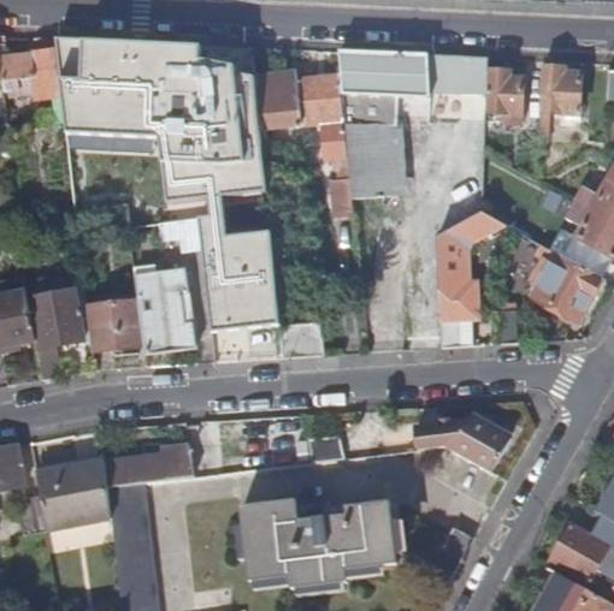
[(37,96),(62,94),(57,47),(55,35),(35,35),(37,48),(7,52),(5,33),(0,33),(0,58),(3,79),(19,77),(21,92),(36,90),(37,96)]
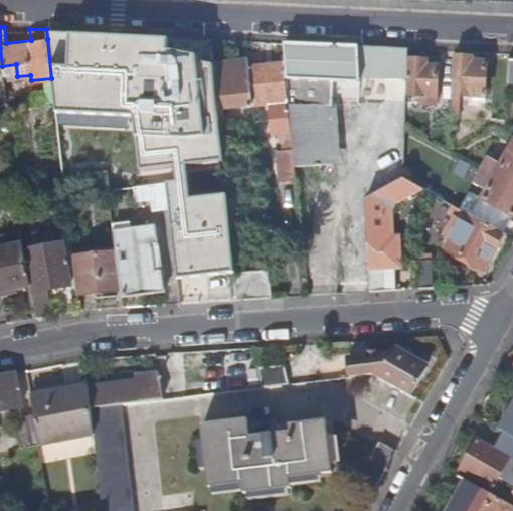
[(73,91),(53,94),(53,98),(55,120),(98,115),(88,31),(69,31),(69,36),(66,37),(73,91)]
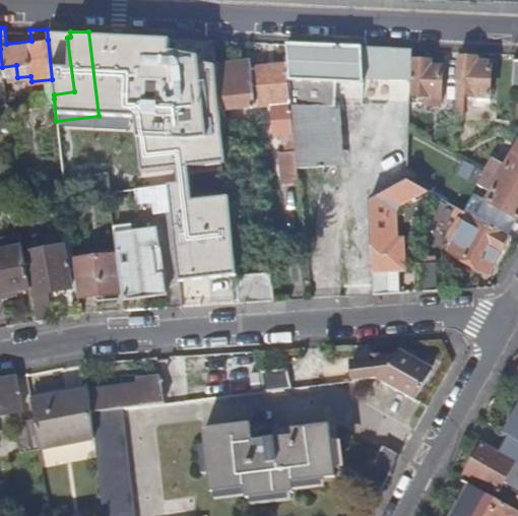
[(179,50),(179,36),(88,31),(99,116),(101,140),(202,126),(203,130),(215,128),(214,120),(220,119),(218,106),(215,63),(213,48),(179,50)]
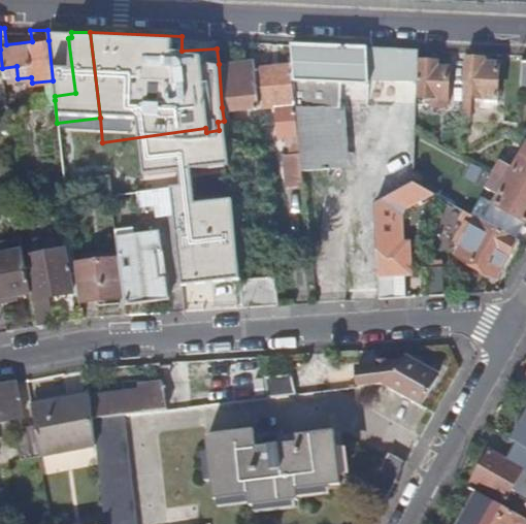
[(68,38),(48,40),(53,80),(54,94),(55,96),(75,93),(68,38)]
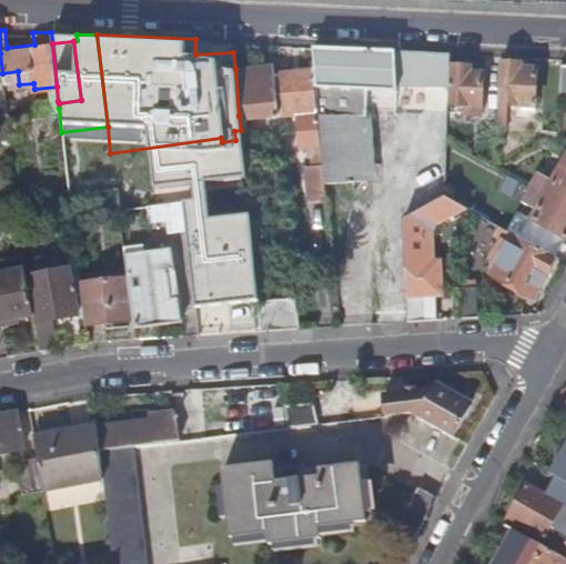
[(447,62),(448,50),(310,44),(312,68),(319,130),(352,131),(353,113),(367,114),(369,88),(394,89),(395,81),(447,83),(447,62)]
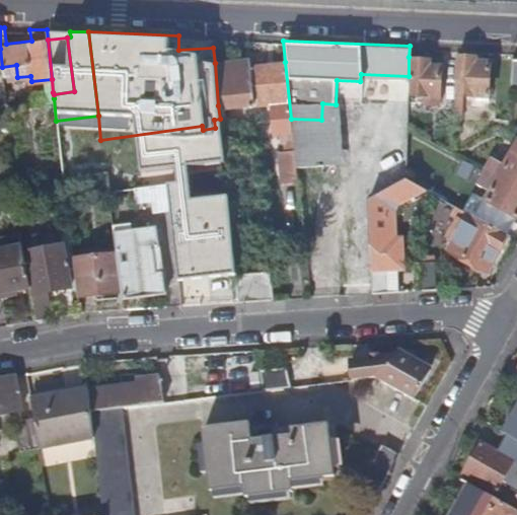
[(469,54),(456,53),(454,92),(488,93),(489,59),(469,59),(469,54)]
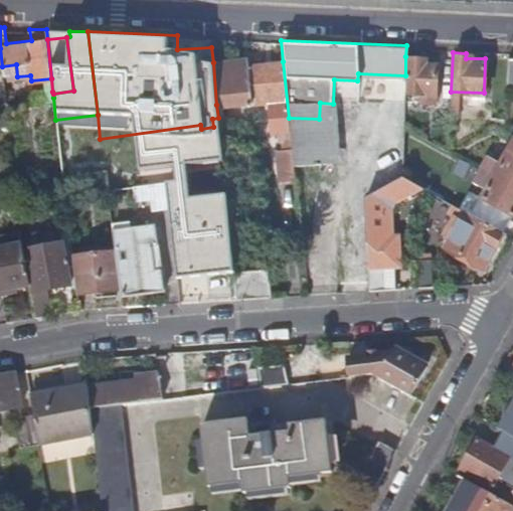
[(425,57),(405,56),(405,75),(404,92),(421,92),(420,100),(435,101),(436,61),(425,61),(425,57)]
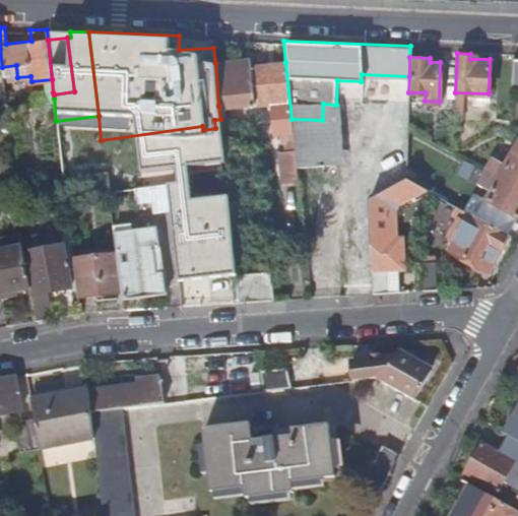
[(218,106),(253,104),(249,65),(249,60),(215,63),(218,106)]
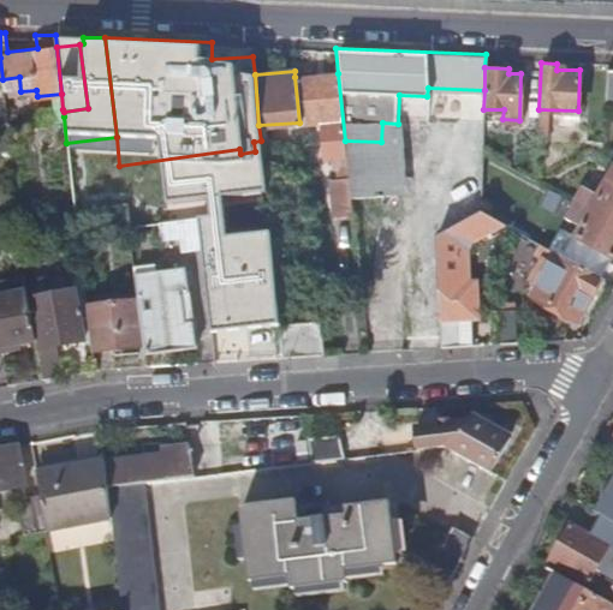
[(345,141),(338,73),(295,77),(299,123),(320,120),(323,159),(335,157),(335,166),(346,165),(345,141)]
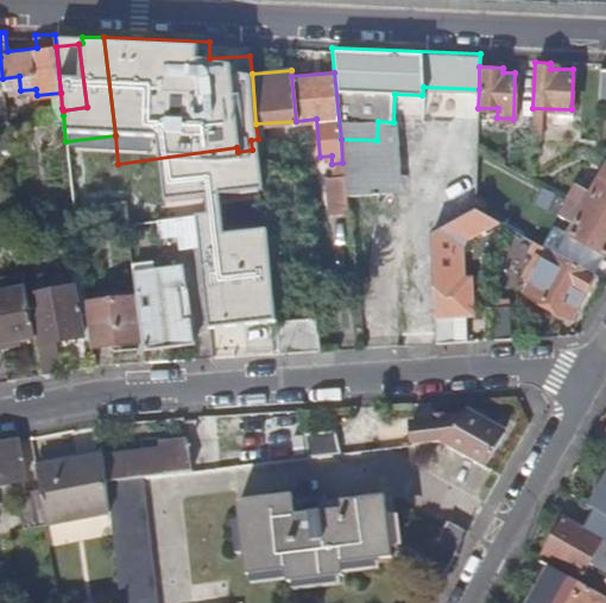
[(0,146),(10,145),(7,120),(0,120),(0,146)]
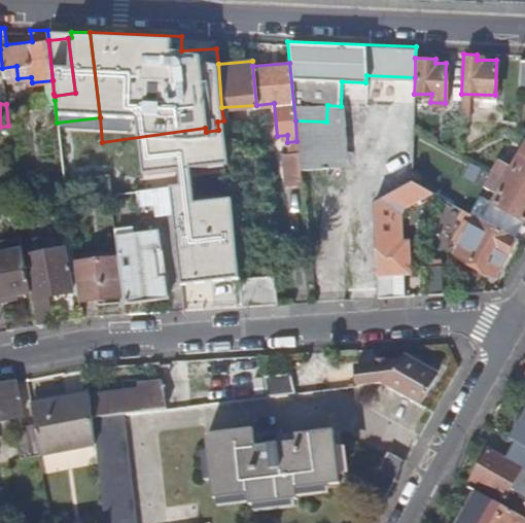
[(338,162),(341,106),(327,105),(326,121),(295,120),(296,141),(298,149),(300,166),(338,162)]
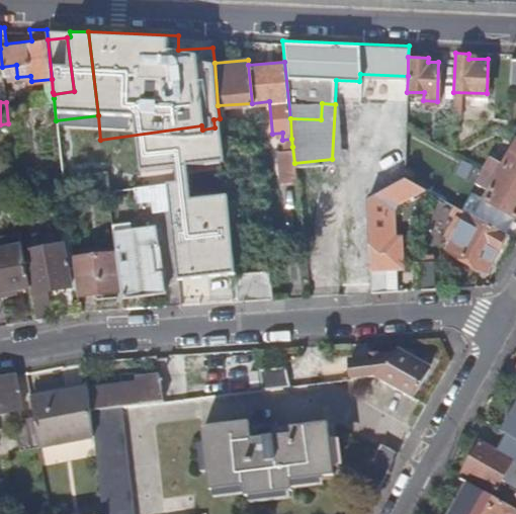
[(100,140),(98,115),(56,120),(62,177),(104,171),(100,140)]
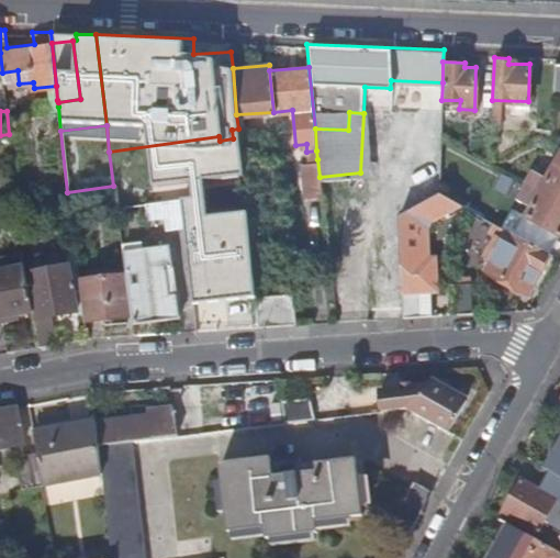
[(219,136),(109,152),(113,186),(115,205),(144,201),(179,197),(188,196),(243,188),(238,129),(232,130),(233,138),(220,141),(219,136)]
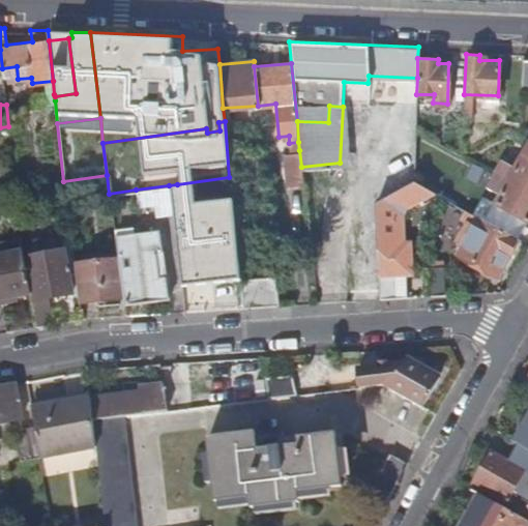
[(299,150),(298,142),(289,143),(290,151),(299,150)]
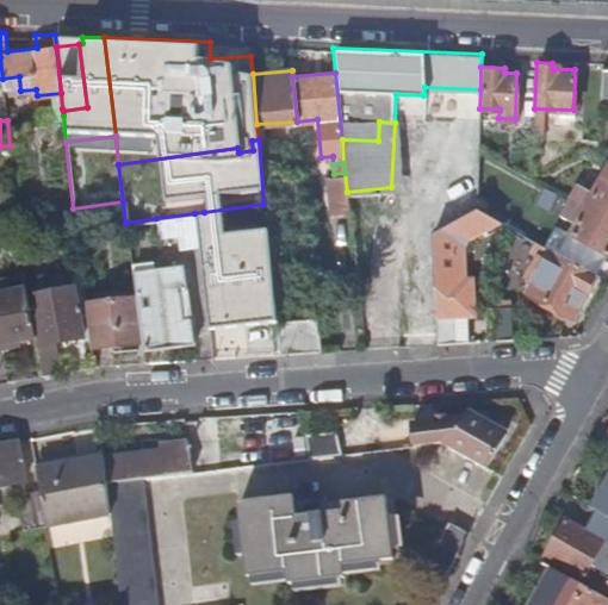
[(584,206),(607,218),(607,163),(593,191),(578,182),(570,198),(584,206)]
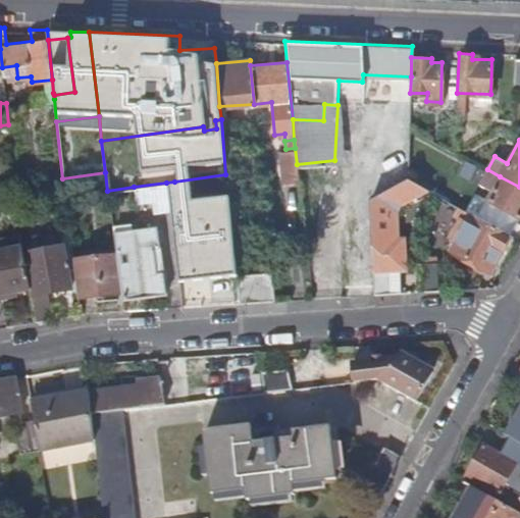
[(297,164),(295,148),(286,149),(278,150),(281,182),(298,179),(297,164)]
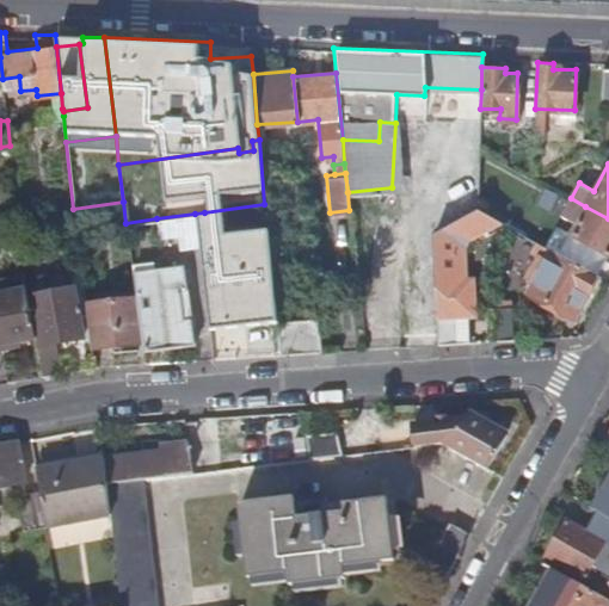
[(217,352),(277,346),(275,319),(264,204),(204,212),(217,352)]
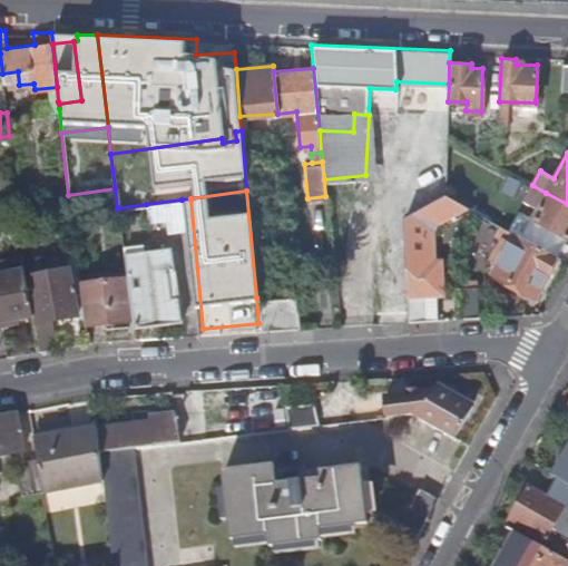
[(446,193),(403,216),(408,319),(439,316),(438,292),(442,292),(441,260),(434,260),(432,227),(437,221),(467,204),(446,193)]
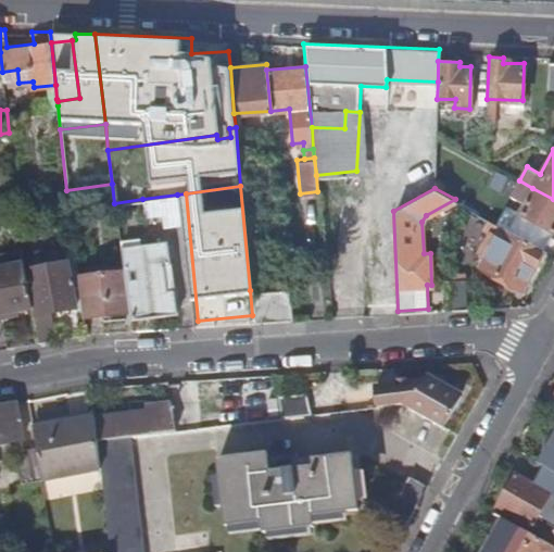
[(553,199),(532,188),(519,211),(525,215),(514,233),(542,249),(553,230),(553,199)]
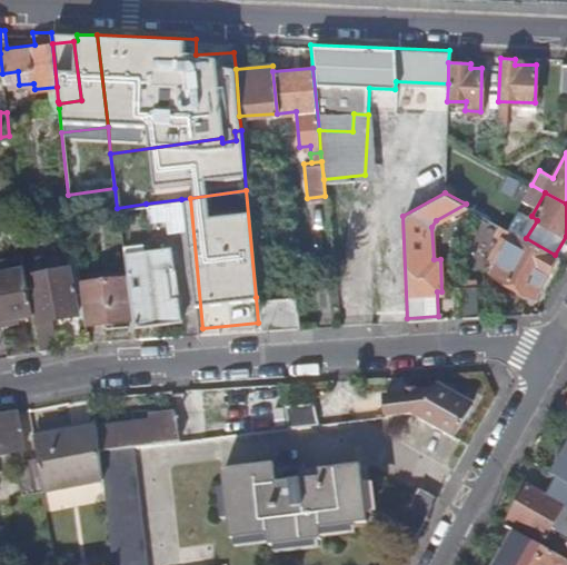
[(181,199),(146,204),(147,218),(163,217),(166,229),(185,227),(181,199)]
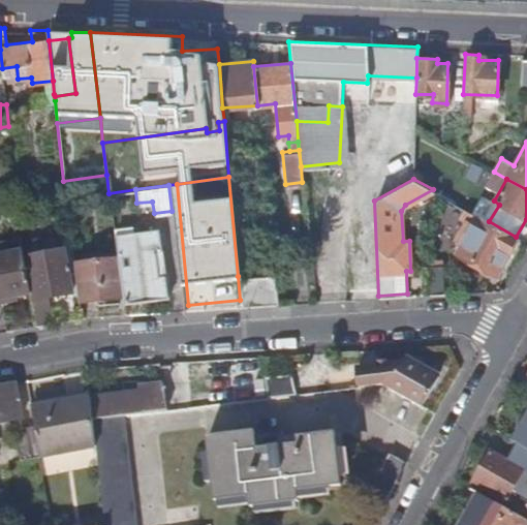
[(499,205),(494,201),(484,219),(489,221),(499,205)]
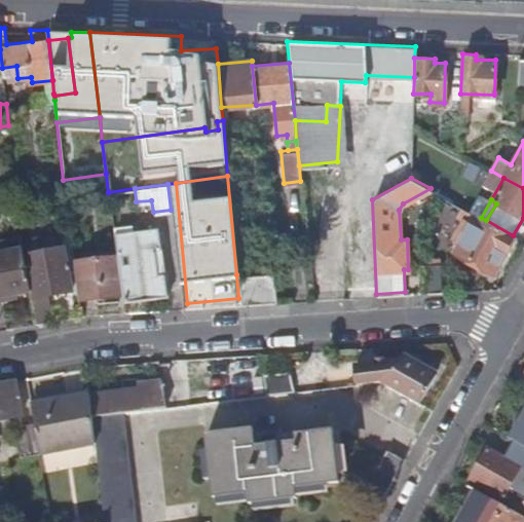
[(513,235),(486,220),(481,218),(474,213),(453,250),(492,271),(513,235)]
